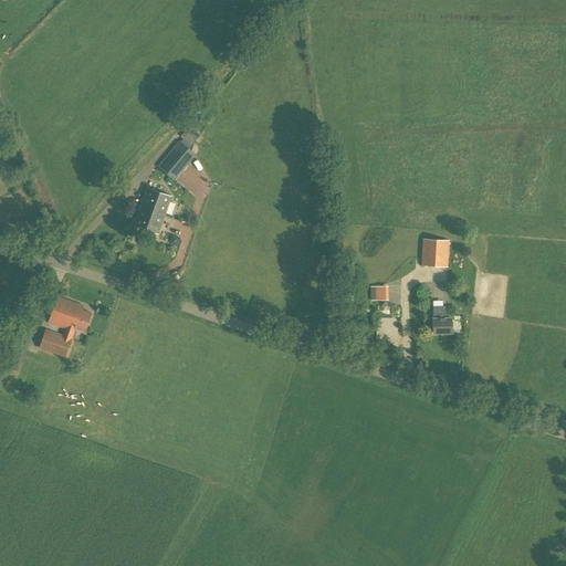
[(157,167),(166,174),(188,148),(199,136),(196,133),(198,130),(195,127),(191,130),(185,125),(180,130),(184,133),(180,136),(182,138),(180,142),(179,140),(157,167)]
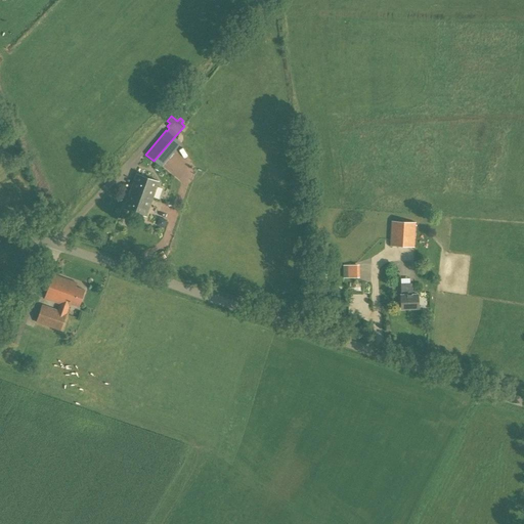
[(174,137),(154,161),(161,167),(181,143),(174,137)]
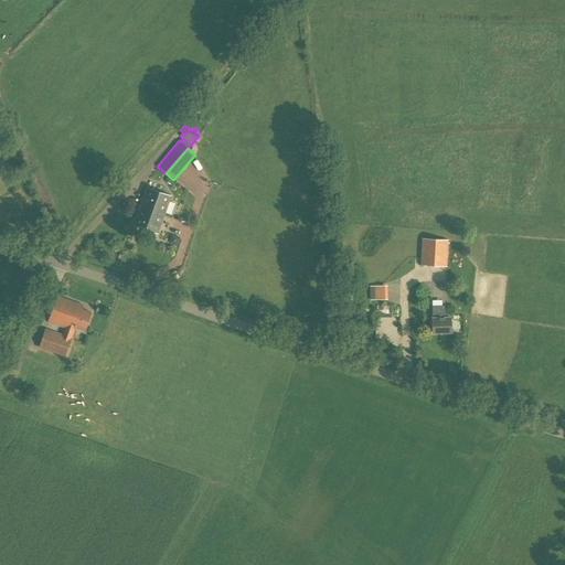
[(163,214),(170,195),(146,187),(139,205),(163,214)]
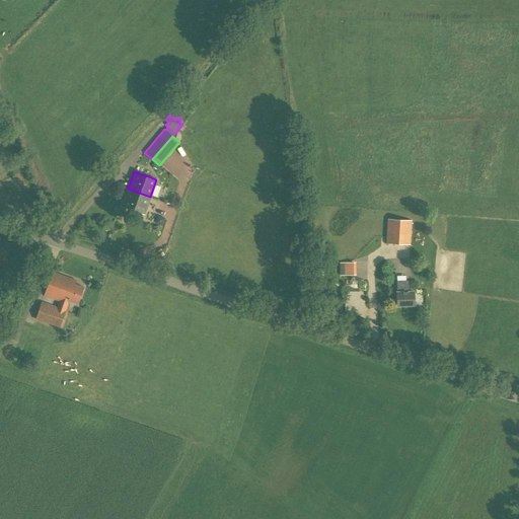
[(128,191),(122,206),(144,214),(150,197),(128,189),(128,191)]
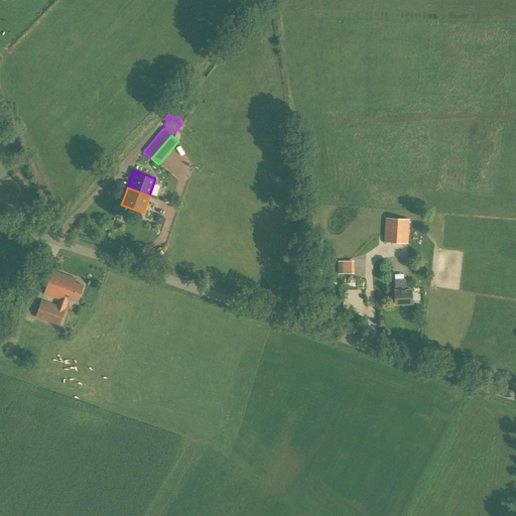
[(409,220),(385,218),(383,242),(407,244),(409,220)]
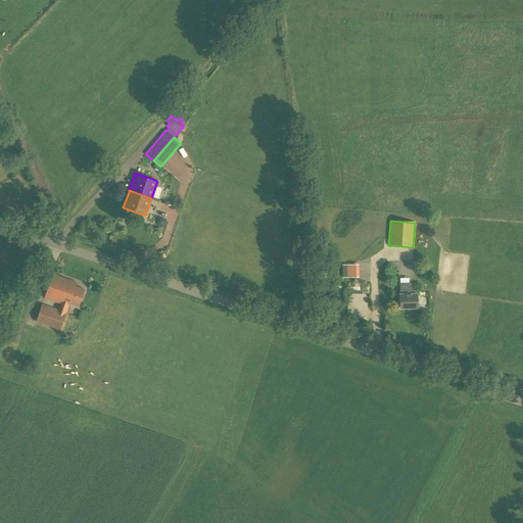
[(360,276),(360,263),(342,264),(342,276),(360,276)]
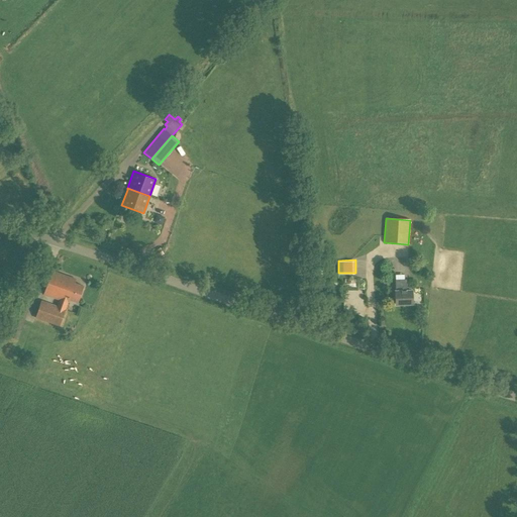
[(315,265),(316,277),(323,276),(322,264),(315,265)]
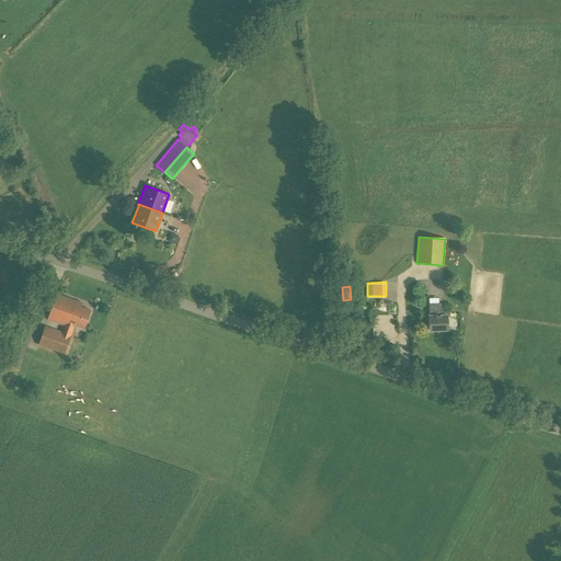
[(38,345),(66,355),(75,330),(73,329),(76,325),(84,329),(91,310),(81,307),(82,302),(57,294),(47,320),(64,325),(61,331),(45,325),(38,345)]
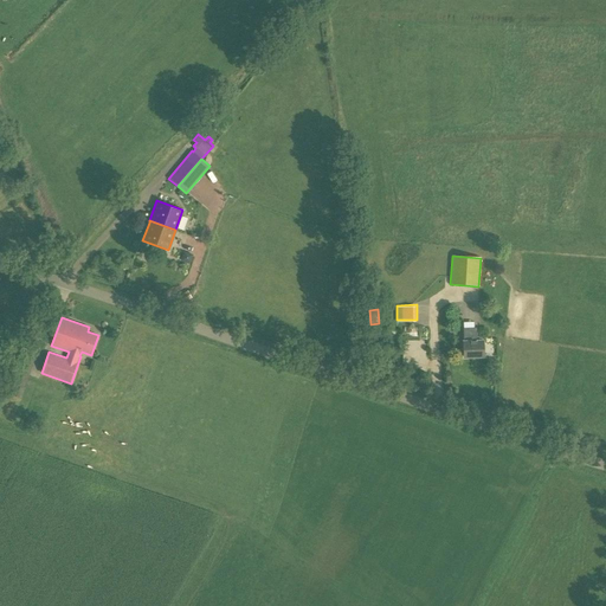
[(463,340),(463,359),(484,358),(483,340),(477,340),(477,328),(463,329),(463,340)]
